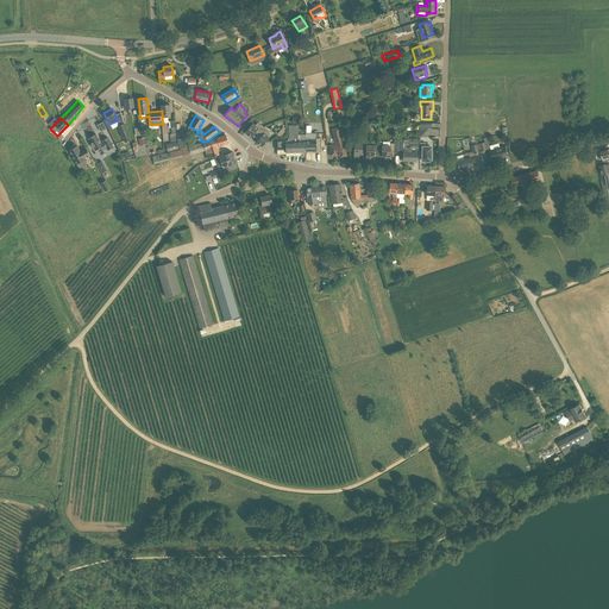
[(123,138),(125,143),(131,140),(129,136),(130,136),(125,123),(118,126),(123,138)]
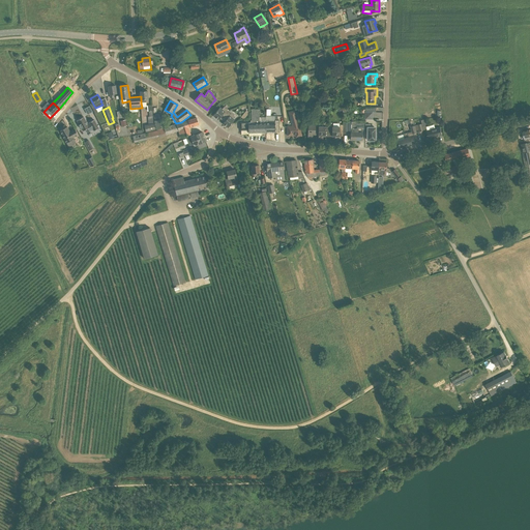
[(223,114),(226,116),(230,111),(225,107),(223,110),(219,108),(216,112),(213,115),(218,119),(223,114)]
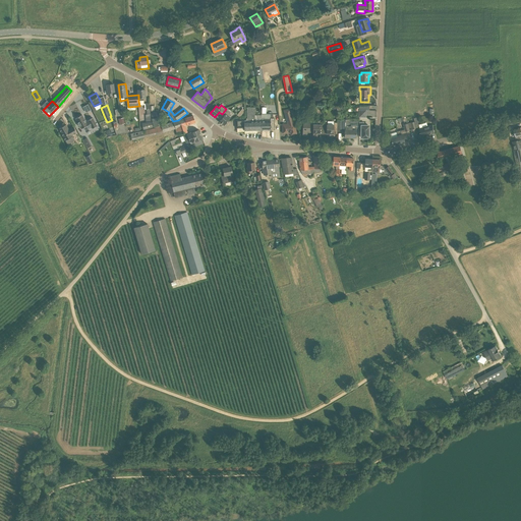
[(244,130),(262,130),(262,115),(254,115),(254,107),(247,107),(247,118),(246,118),(246,120),(237,120),(237,128),(244,128),(244,130)]
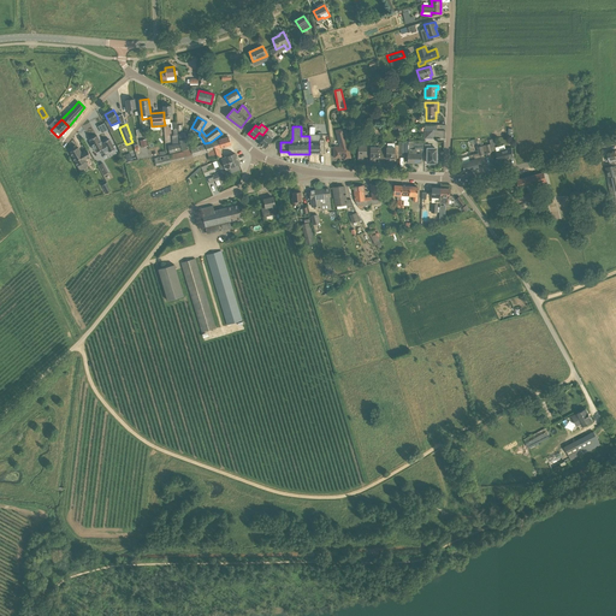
[(260,143),(265,148),(272,140),(270,137),(272,134),(267,129),(262,135),(265,137),(260,143)]
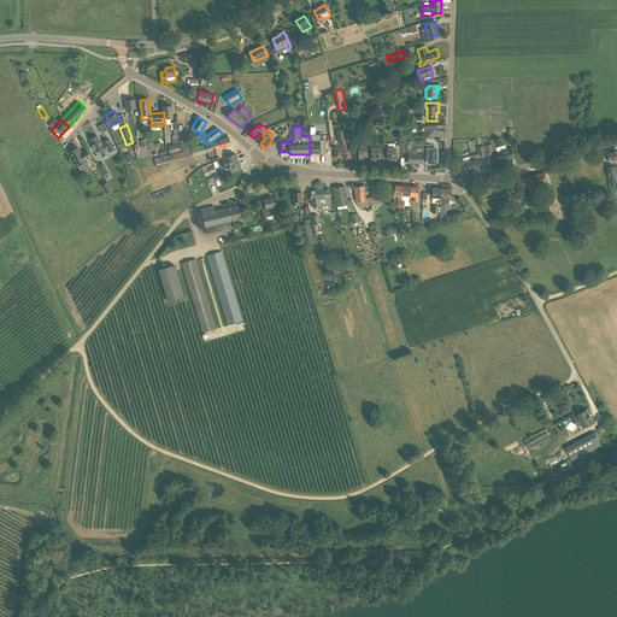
[(335,154),(335,158),(340,158),(340,157),(341,157),(345,157),(345,159),(352,158),(348,147),(342,129),(336,131),(342,147),(335,147),(335,154)]
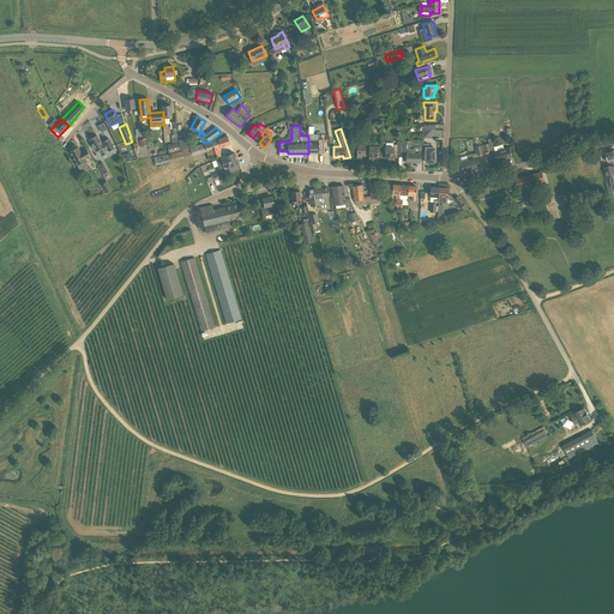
[(190,148),(185,131),(179,133),(180,140),(179,140),(181,149),(190,148)]
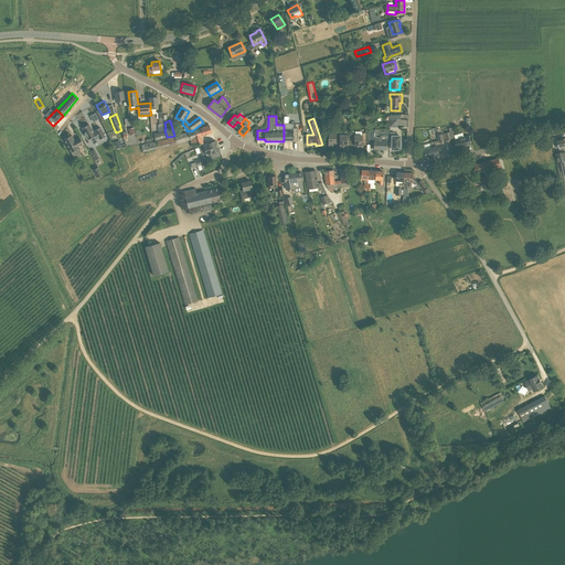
[(284,124),(284,125),(284,141),(298,141),(298,129),(296,129),(296,124),(284,124)]
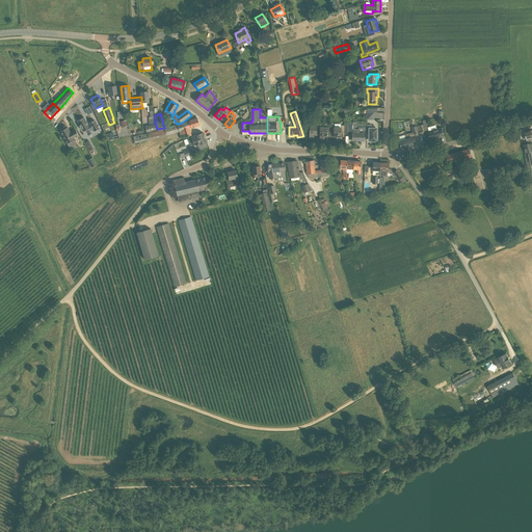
[(88,125),(84,117),(77,121),(80,125),(79,126),(80,129),(82,128),(83,132),(86,130),(87,133),(94,130),(95,131),(99,129),(95,121),(89,123),(90,124),(88,125)]
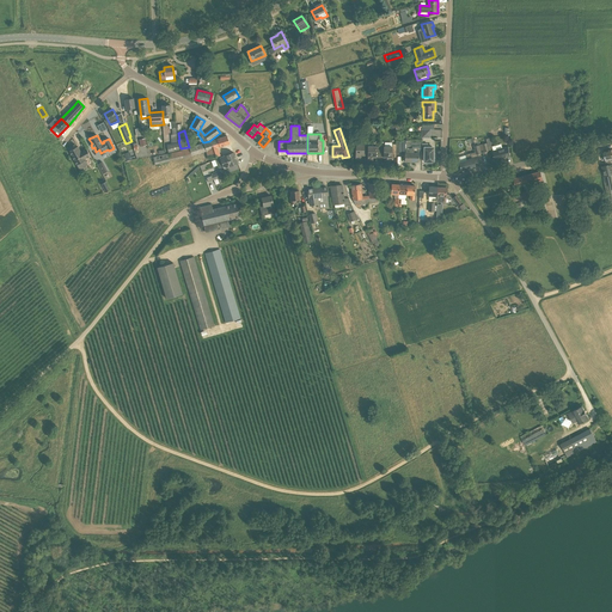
[(204,144),(189,148),(193,157),(207,151),(208,154),(209,159),(220,155),(218,148),(230,144),(227,136),(204,144)]
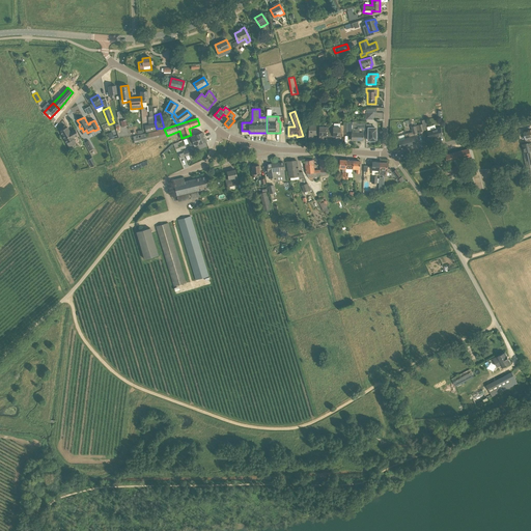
[(348,121),(345,121),(345,134),(352,134),(352,140),(363,140),(363,129),(356,129),(356,121),(351,121),(348,121)]
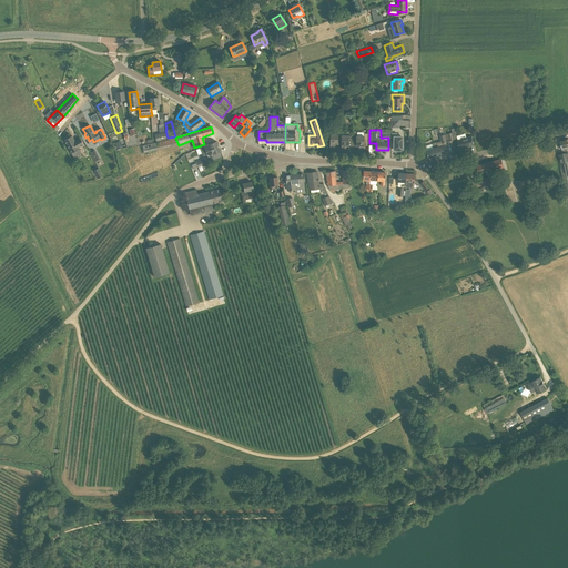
[(165,132),(155,134),(156,141),(168,139),(165,132)]
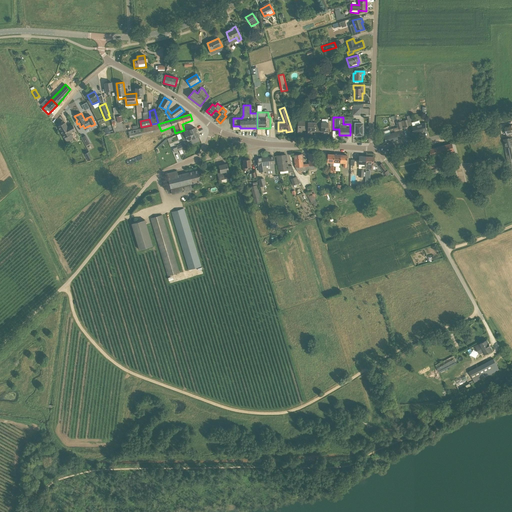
[(318,123),(318,131),(324,131),(323,135),(328,135),(328,131),(331,132),(331,120),(328,120),(328,123),(318,123)]
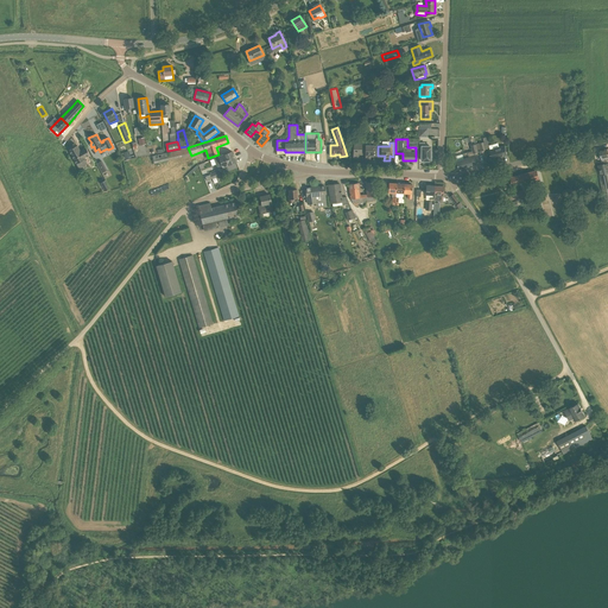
[(470,146),(473,151),(474,153),(486,150),(483,143),(470,146)]
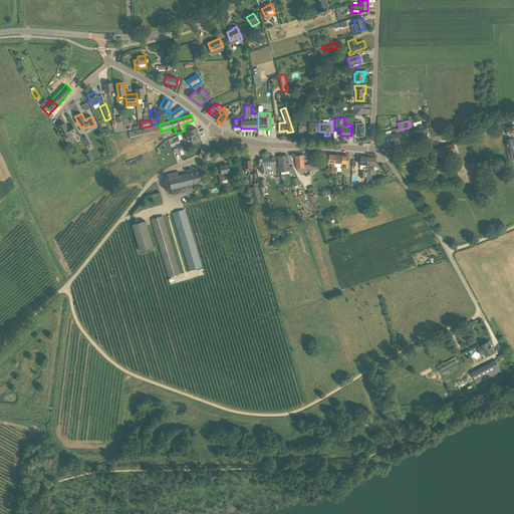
[(308,123),(308,121),(299,121),(298,134),(303,134),(303,131),(309,131),(308,123)]
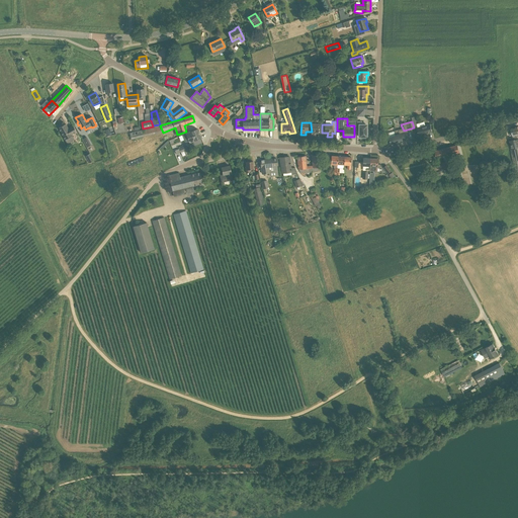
[(77,133),(73,125),(68,128),(66,123),(59,127),(65,139),(77,133)]
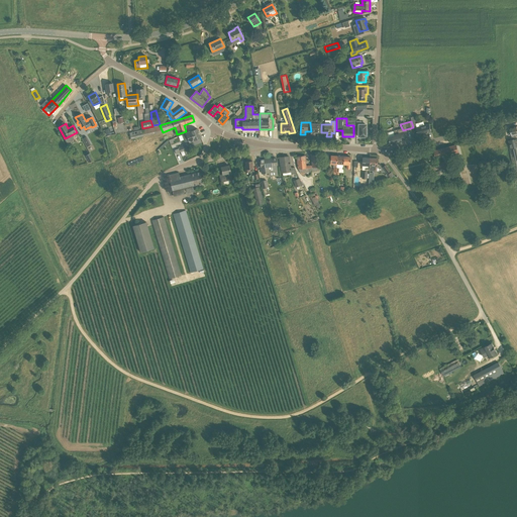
[(310,124),(311,131),(311,136),(315,136),(315,132),(321,132),(321,124),(310,124)]
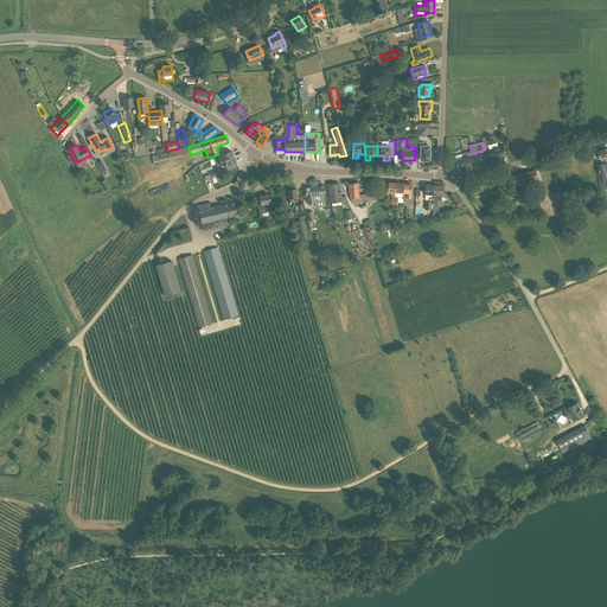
[(430,146),(421,146),(421,160),(430,160),(430,157),(432,157),(432,152),(430,152),(430,146)]
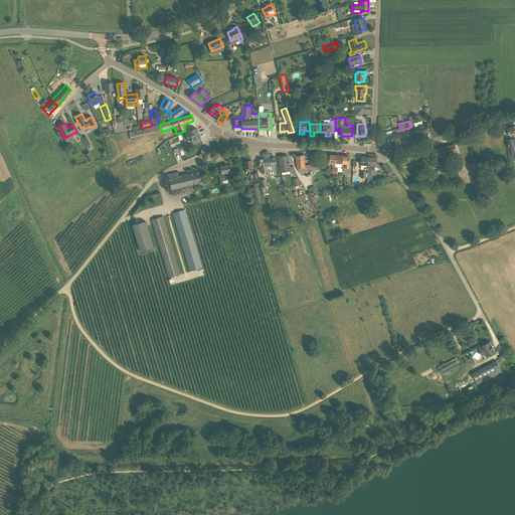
[(415,127),(417,135),(430,132),(427,124),(415,127)]
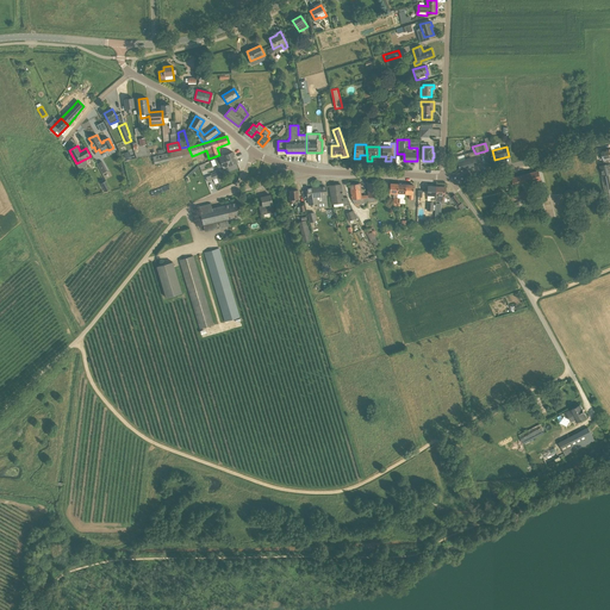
[(235,157),(232,151),(215,159),(217,165),(235,157)]
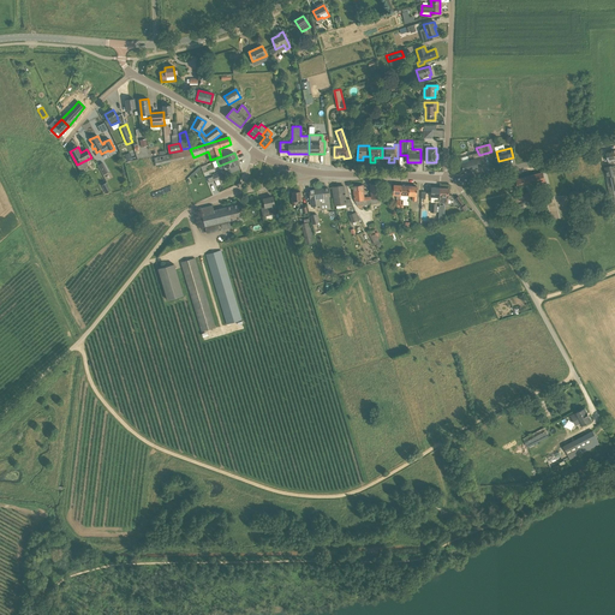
[(482,166),(479,155),(478,153),(467,155),(470,161),(471,168),(482,166)]
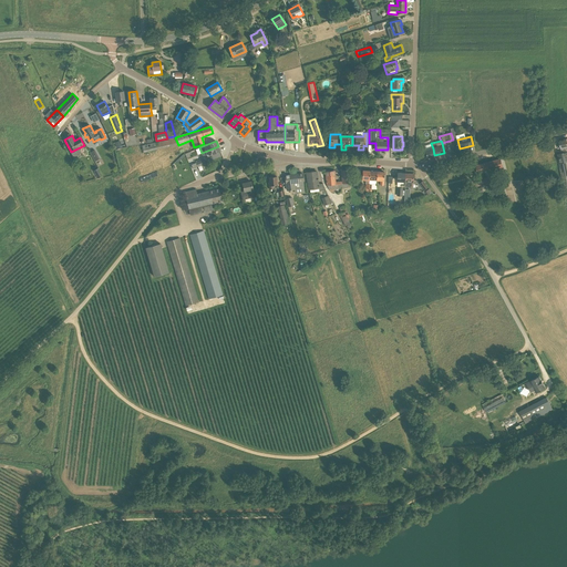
[(157,150),(155,143),(142,145),(144,152),(157,150)]
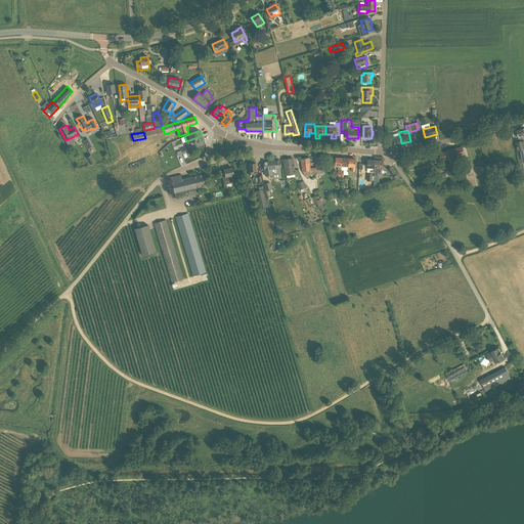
[(204,140),(202,135),(186,141),(188,145),(204,140)]
